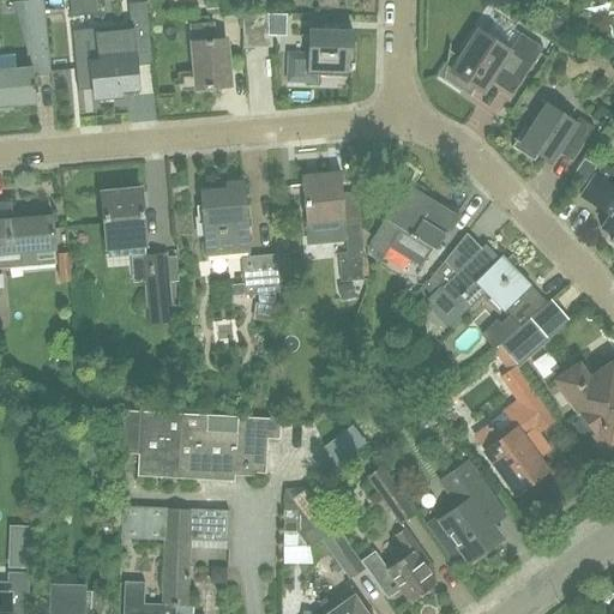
[(236,0),(221,0),(223,16),(239,14),(236,0)]
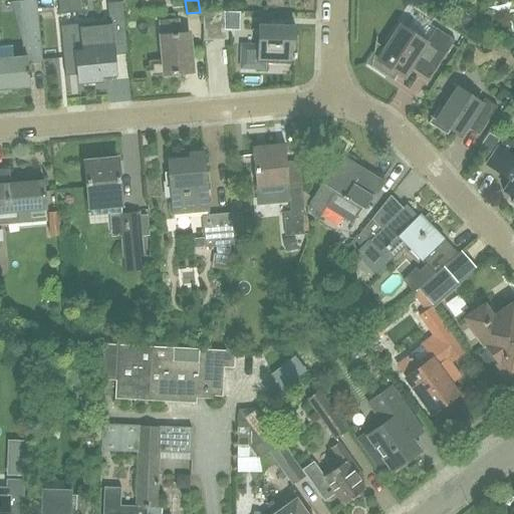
[(76,47),(62,49),(64,75),(79,74),(79,82),(102,80),(102,76),(115,75),(114,55),(112,36),(112,29),(124,28),(122,2),(107,3),(108,22),(109,25),(75,28),(76,47)]
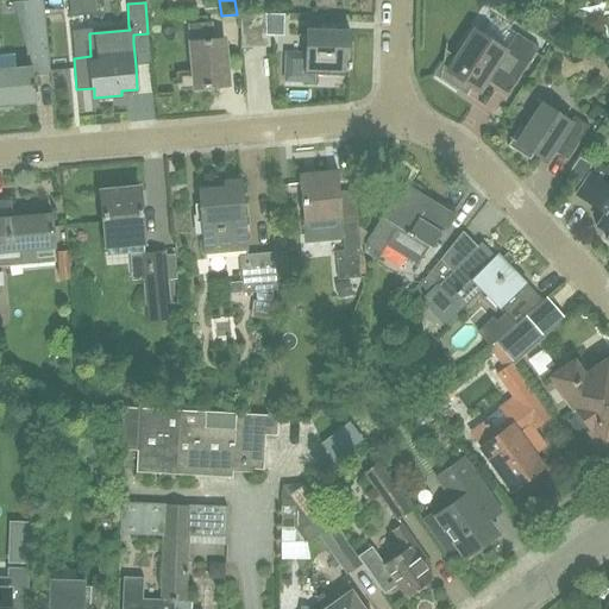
[(0,106),(36,104),(33,74),(51,73),(49,45),(45,4),(20,5),(29,33),(30,48),(31,67),(27,67),(16,68),(0,69),(0,106)]
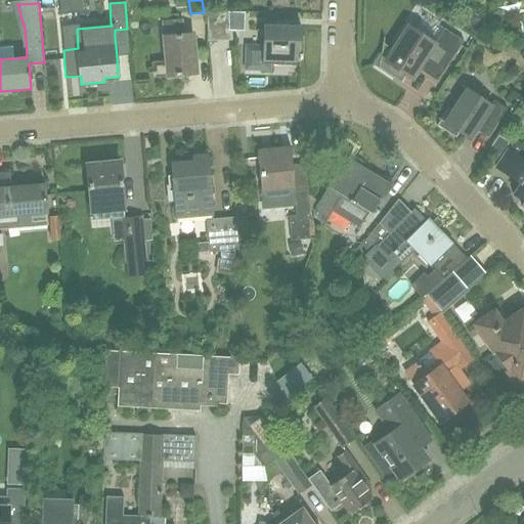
[(207,13),(208,42),(230,41),(230,12),(207,13)]
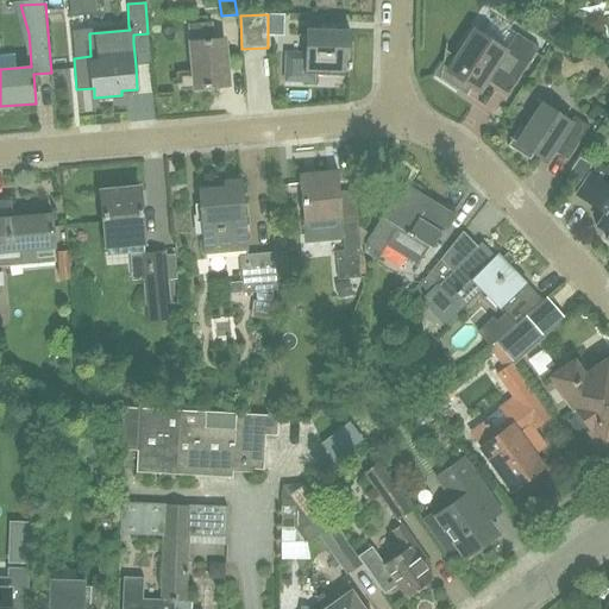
[(195,88),(228,85),(224,39),(211,41),(208,25),(189,26),(192,43),(190,43),(195,88)]
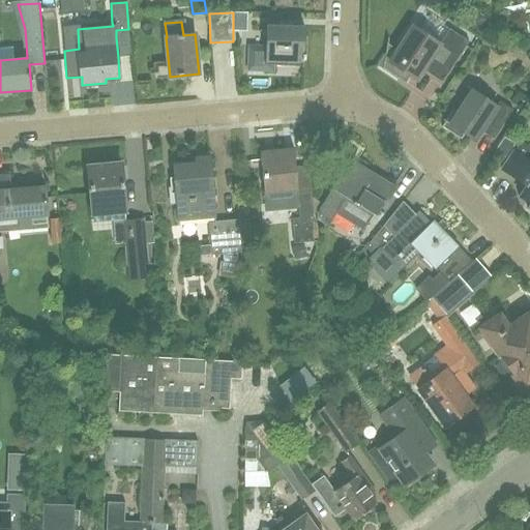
[(249,45),(247,70),(274,72),(274,66),(304,66),(305,27),(293,27),(293,23),(278,22),(278,26),(267,26),(267,46),(249,45)]
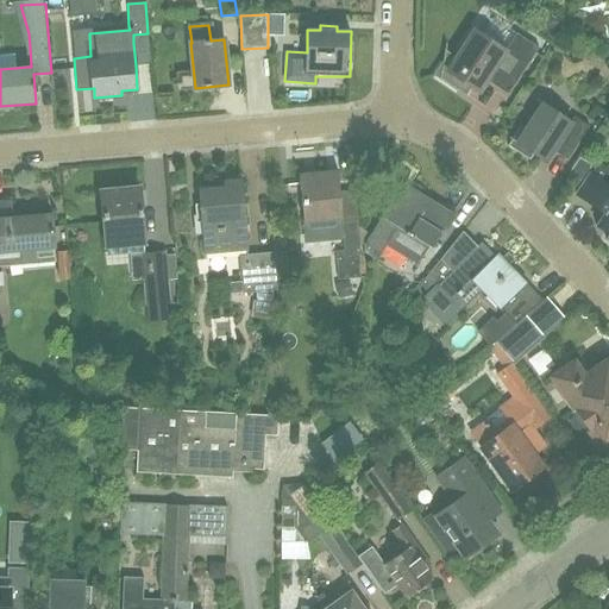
[(447,44),(446,44),(443,63),(435,75),(466,96),(472,88),(479,93),(487,81),(508,94),(539,48),(516,32),(506,50),(475,30),(457,57),(446,50),(447,44)]
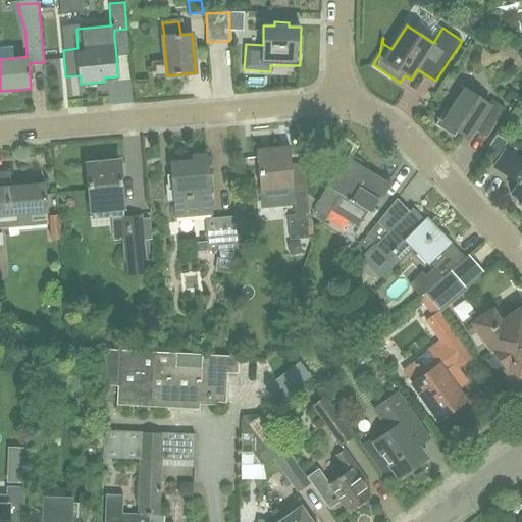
[(489,104),(466,89),(451,111),(447,108),(435,124),(454,137),(458,133),(468,139),(474,128),(486,137),(505,108),(492,100),(489,104)]
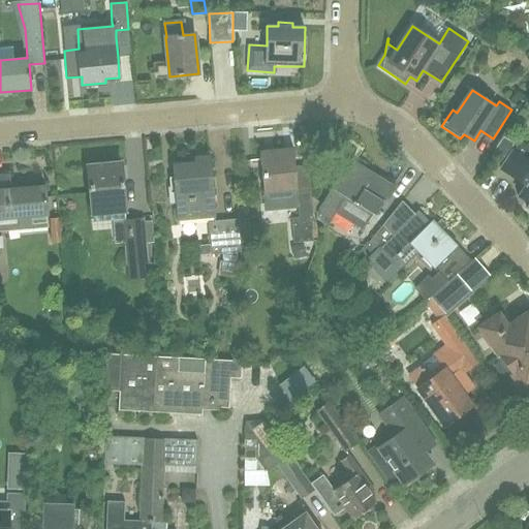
[(528,146),(521,142),(501,170),(526,186),(520,196),(528,203),(528,204),(526,209),(528,210),(528,146)]
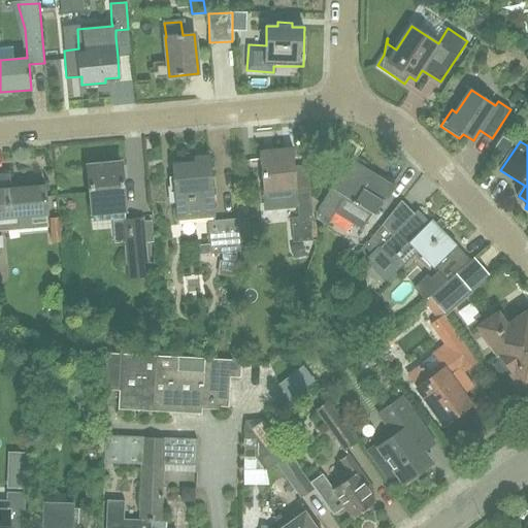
[(264,151),(260,152),(265,209),(297,207),(298,218),(298,222),(292,222),(294,242),(314,241),(312,238),(312,237),(312,229),(317,229),(316,223),(312,221),(312,212),(310,197),(310,192),(297,194),(295,166),(293,149),(273,151),(273,153),(265,154),(264,151)]
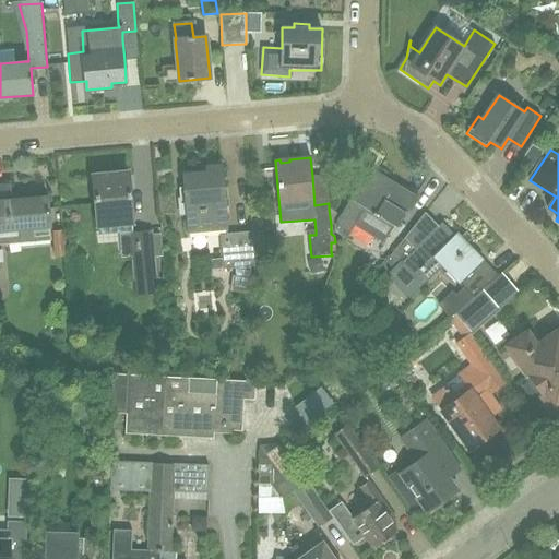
[(185,199),(179,199),(180,217),(187,216),(188,233),(226,228),(219,166),(205,167),(205,173),(183,175),(185,199)]
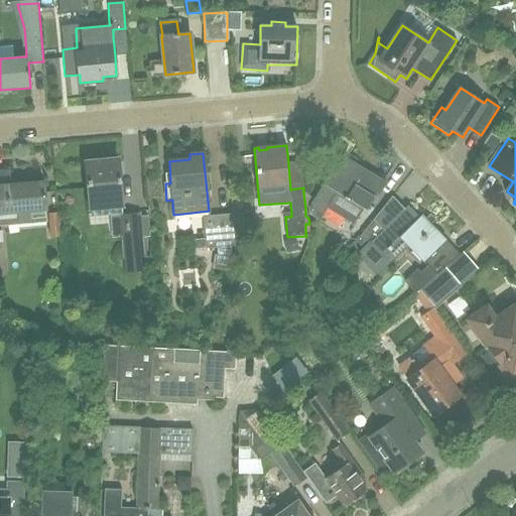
[(343,155),(314,199),(313,200),(308,207),(309,215),(319,221),(328,208),(353,224),(363,209),(366,211),(384,182),(343,155)]
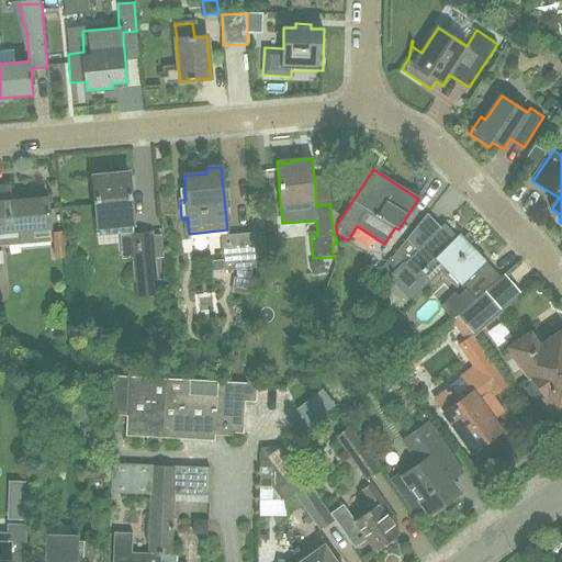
[(98,227),(133,224),(128,176),(93,178),(98,227)]
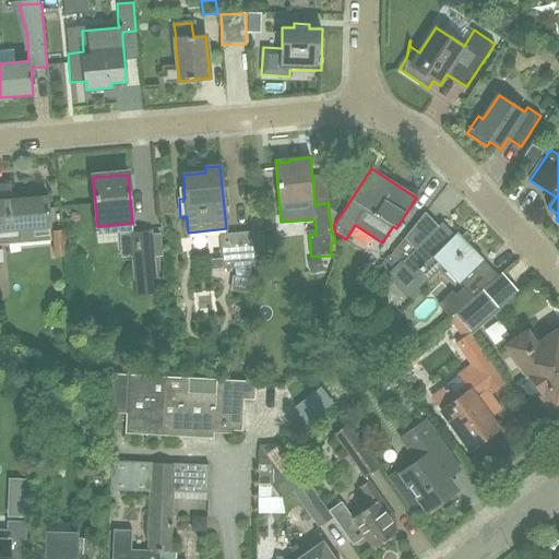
[(0,268),(0,265),(0,229),(19,228),(20,245),(51,241),(49,226),(47,199),(12,201),(8,185),(0,185),(0,268)]
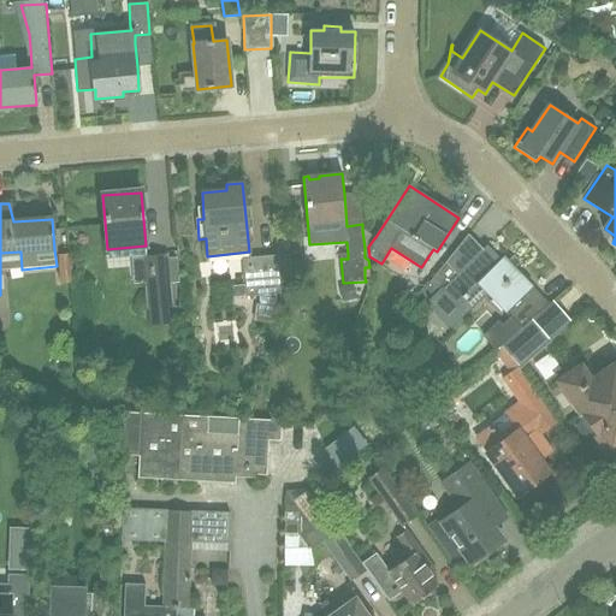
[(532,288),(533,286),(503,256),(501,259),(487,246),(483,249),(468,235),(426,288),(431,294),(438,286),(442,290),(428,302),(450,325),(465,312),(462,311),(463,301),(479,286),(505,314),(508,312),(523,327),(532,320),(549,304),(532,288)]
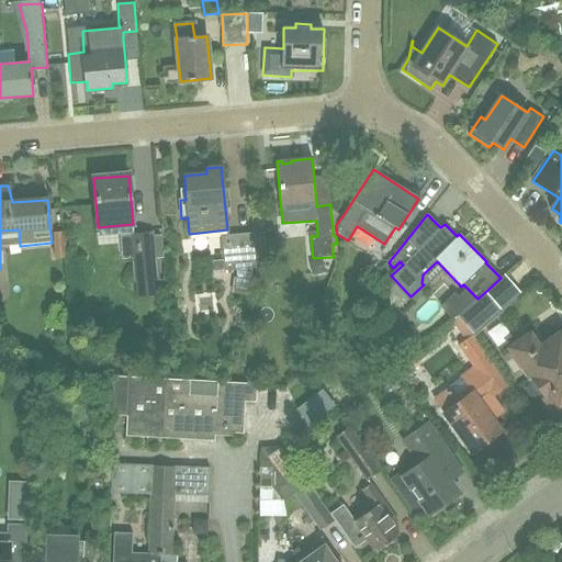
[(55,259),(67,258),(65,232),(53,233),(55,259)]
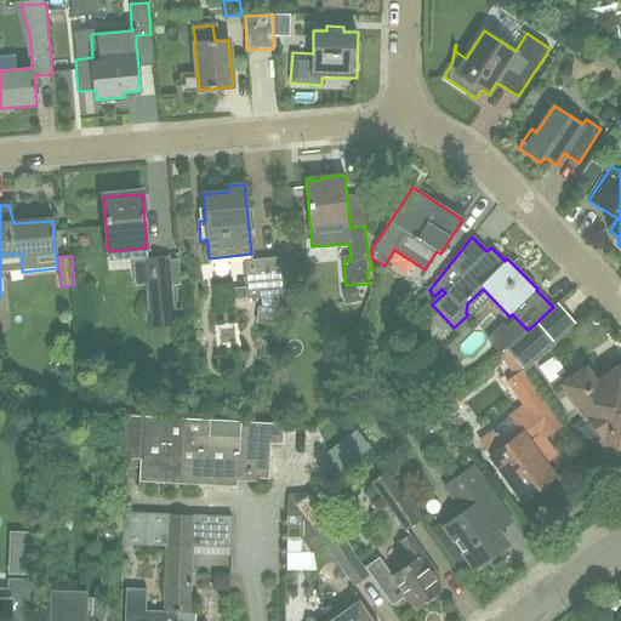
[(280,258),(283,279),(295,278),(292,257),(280,258)]
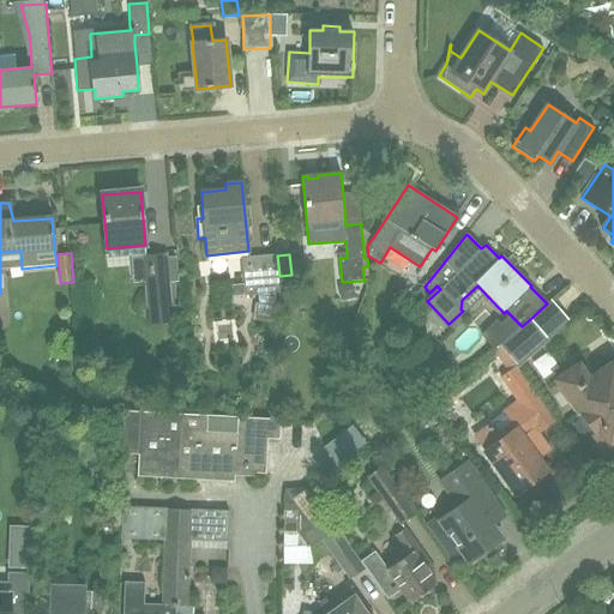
[(277,256),(241,258),(242,282),(244,282),(245,295),(258,294),(259,304),(277,307),(276,293),(281,293),(280,276),(277,256)]
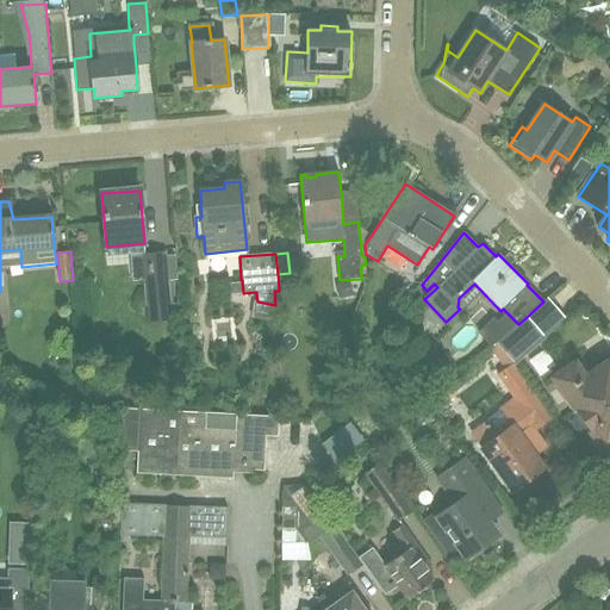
[(163,255),(143,257),(145,280),(148,306),(150,306),(166,304),(168,304),(166,281),(176,280),(175,261),(165,262),(163,259),(163,255)]
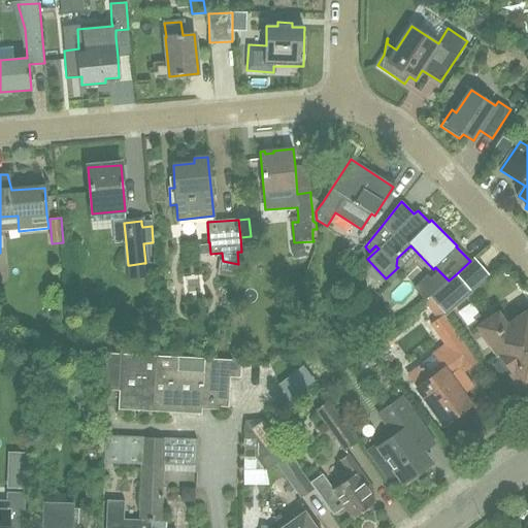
[(456,274),(449,281),(430,297),(446,314),(471,292),(456,274)]
